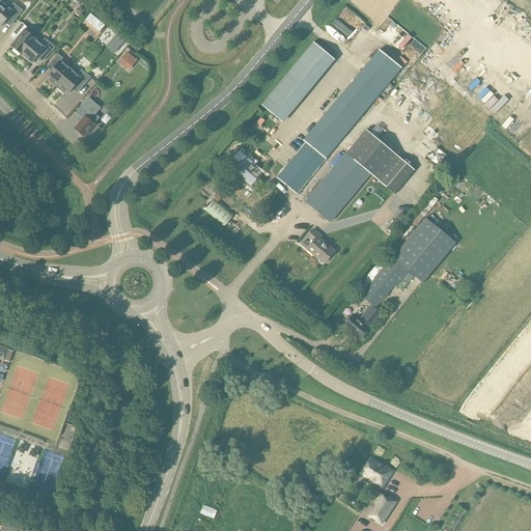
[(3,3),(0,6),(0,27),(1,28),(6,21),(11,25),(23,11),(14,3),(9,8),(3,3)]
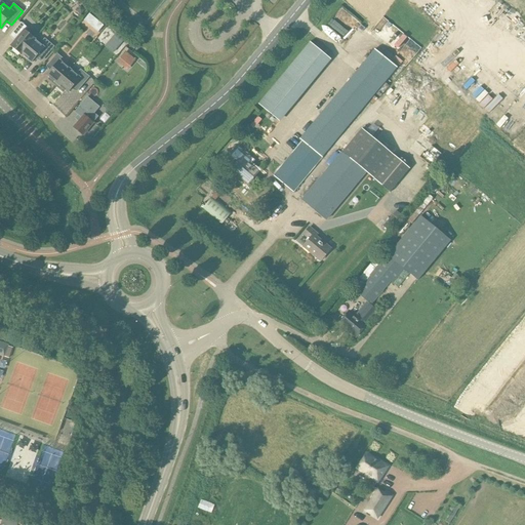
[(80,6),(76,10),(81,15),(85,10),(80,6)]
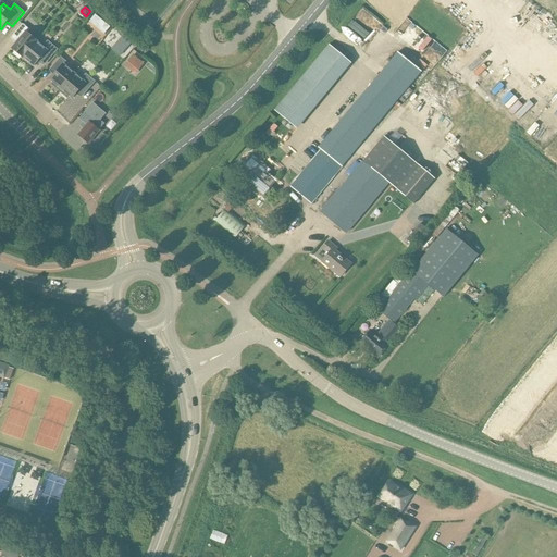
[(23,59),(23,58),(37,41),(26,32),(28,29),(23,25),(13,37),(19,41),(11,49),(23,59)]
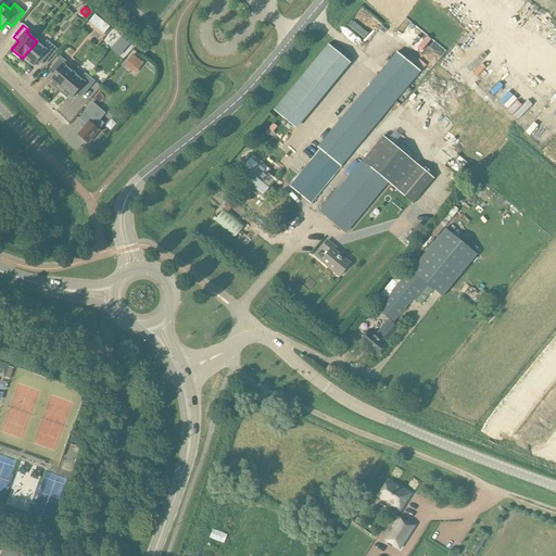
[(122,37),(114,46),(123,53),(130,45),(122,37)]
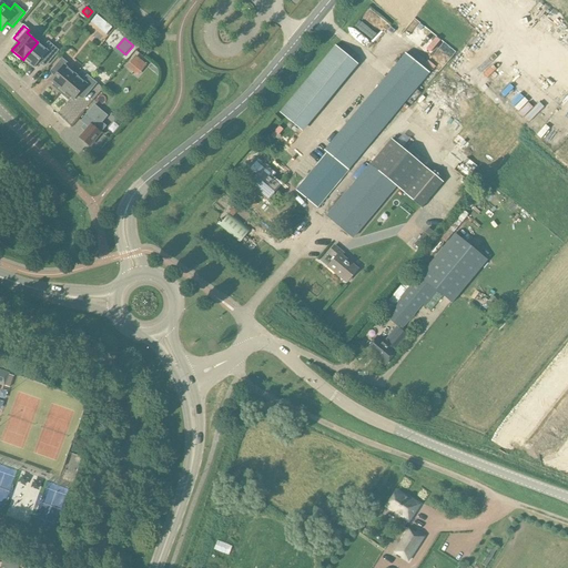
[(38,42),(23,59),(34,68),(41,61),(47,66),(59,51),(49,42),(43,48),(38,42)]
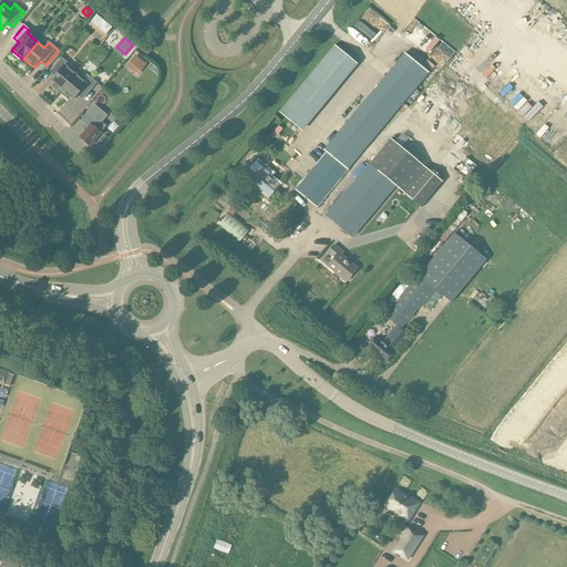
[(280,113),(288,120),(302,132),(358,64),(336,45),(280,113)]
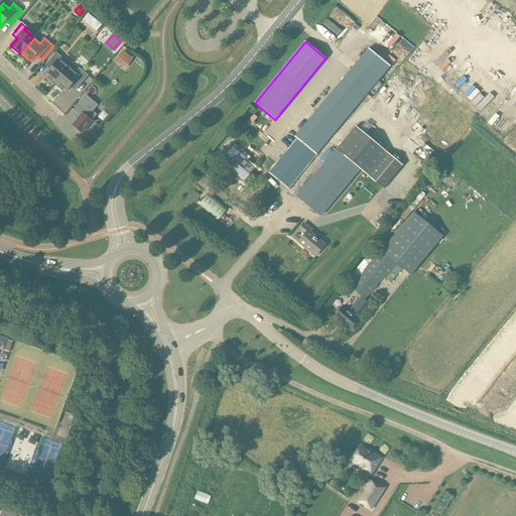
[(124,50),(115,60),(125,69),(133,58),(124,50)]
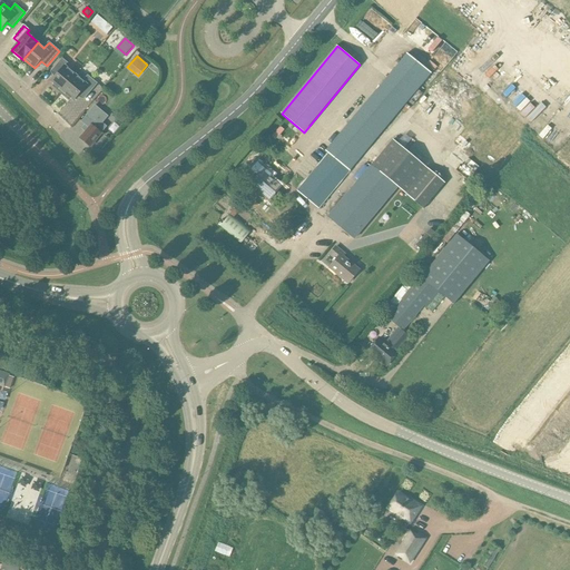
[(332,150),(353,168),(431,74),(411,57),(332,150)]
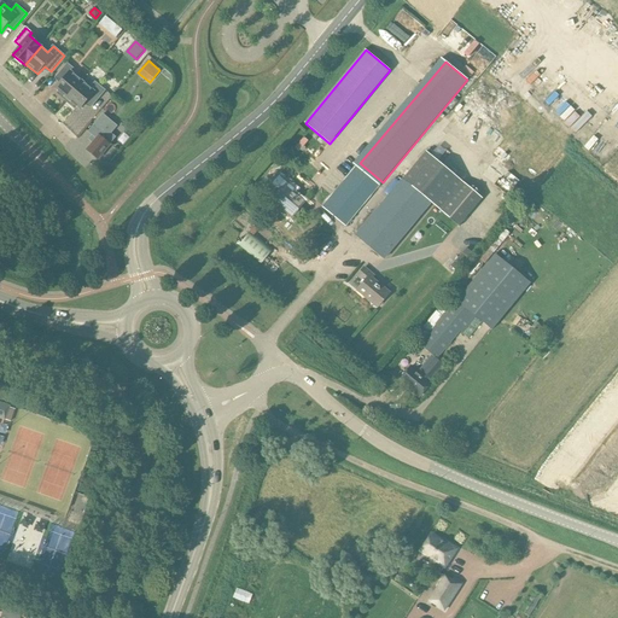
[(65,101),(82,82),(71,73),(74,69),(68,63),(57,76),(62,81),(56,89),(58,92),(57,94),(65,101)]
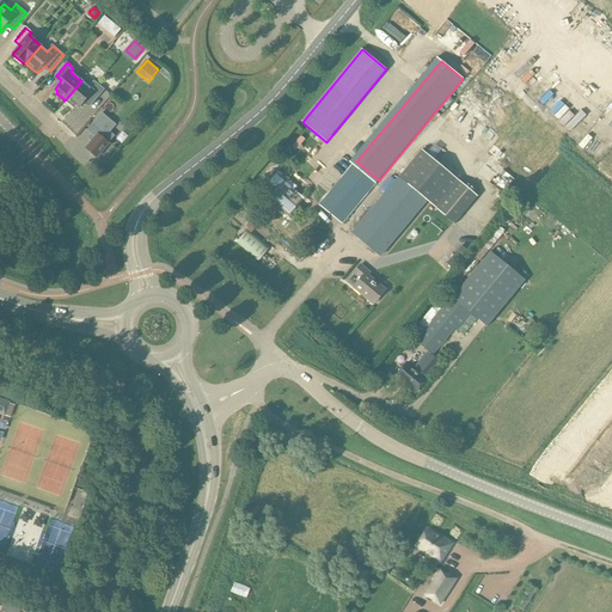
[(81,81),(65,101),(74,109),(75,106),(79,109),(86,101),(91,105),(105,90),(95,81),(89,87),(81,81)]
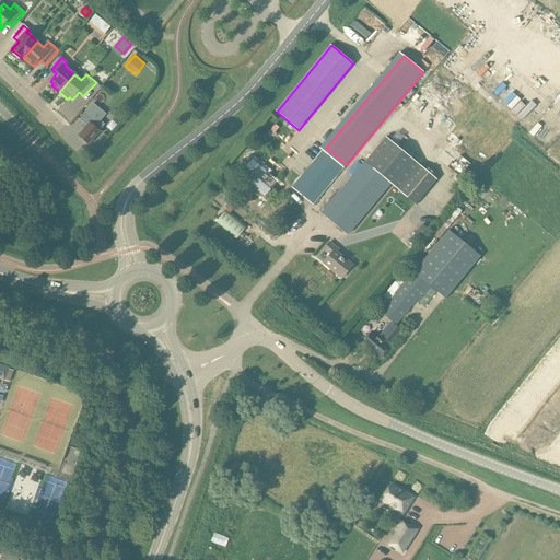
[(84,130),(79,137),(89,144),(100,131),(100,130),(105,125),(101,121),(106,115),(100,109),(93,104),(80,119),(83,123),(84,124),(82,125),(83,129),(84,130)]
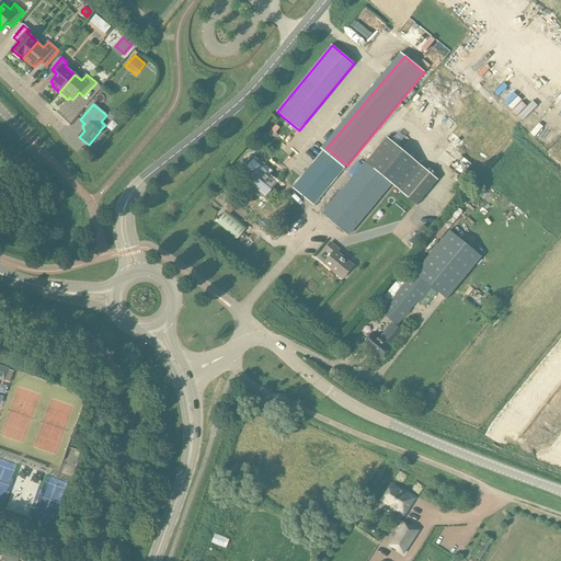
[(276,125),(267,135),(272,138),(281,128),(276,125)]
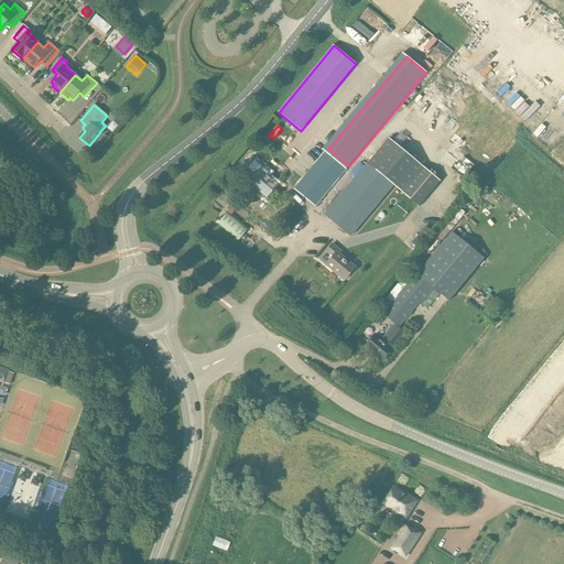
[(388,138),(328,210),(325,215),(349,236),(354,231),(392,184),(419,205),(438,181),(388,138)]
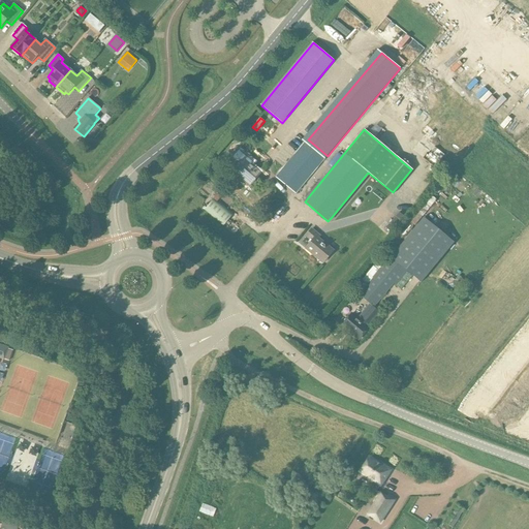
[(308,139),(277,178),(296,194),(328,156),(308,139)]
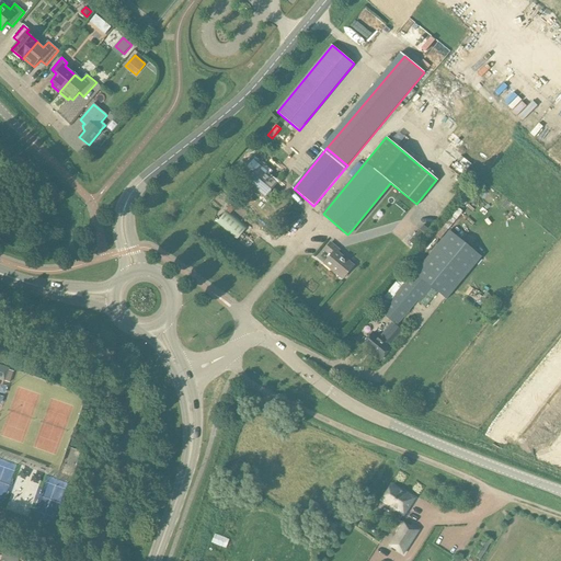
[(265,197),(273,189),(277,183),(261,170),(263,168),(254,160),(248,168),(254,173),(247,181),(265,197)]
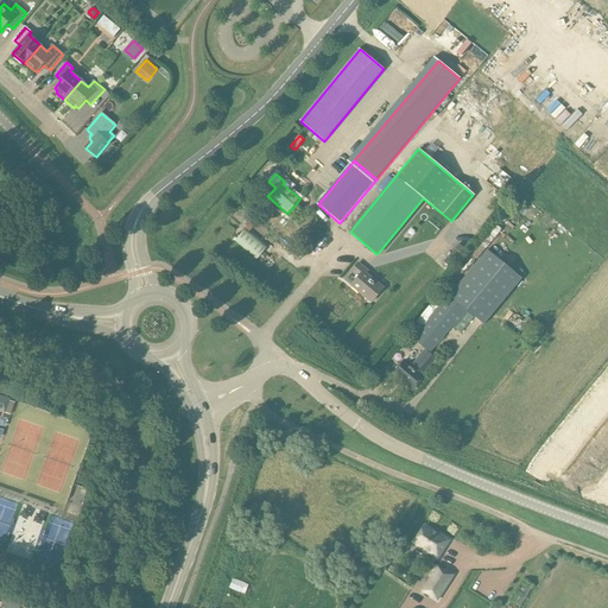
[(235,241),(252,255),(257,260),(268,246),(247,228),(235,241)]
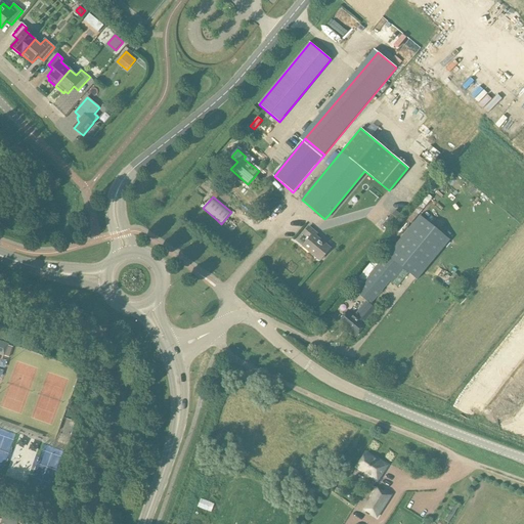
[(395,211),(382,226),(387,230),(400,215),(395,211)]
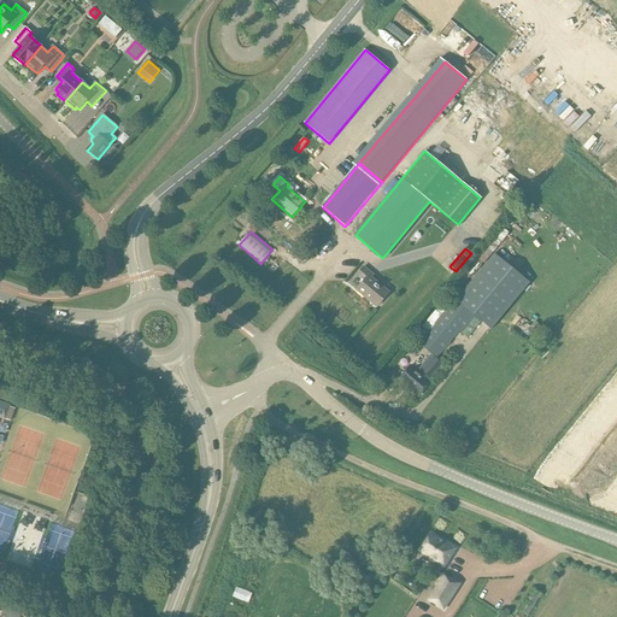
[(434,313),(413,339),(415,340),(432,354),(432,356),(434,353),(438,357),(450,345),(447,344),(458,331),(460,334),(475,317),(483,324),(491,331),(500,321),(530,283),(494,254),(474,278),(453,304),(451,301),(459,292),(457,289),(456,288),(434,313)]
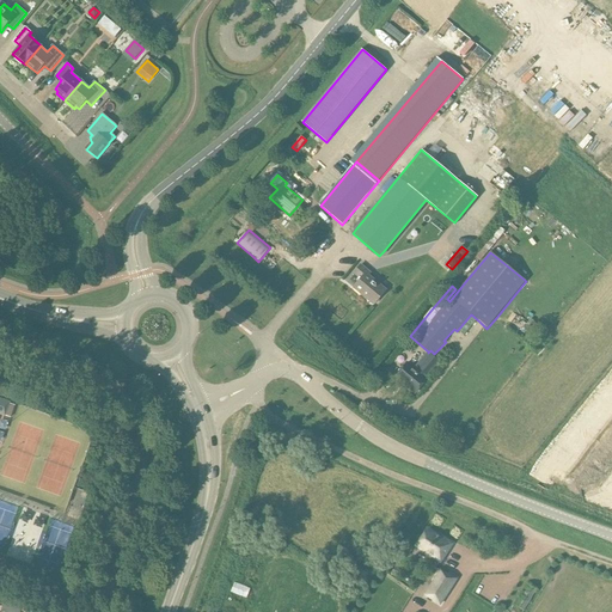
[(373,306),(386,291),(369,275),(372,274),(361,264),(353,274),(361,280),(353,288),(373,306)]
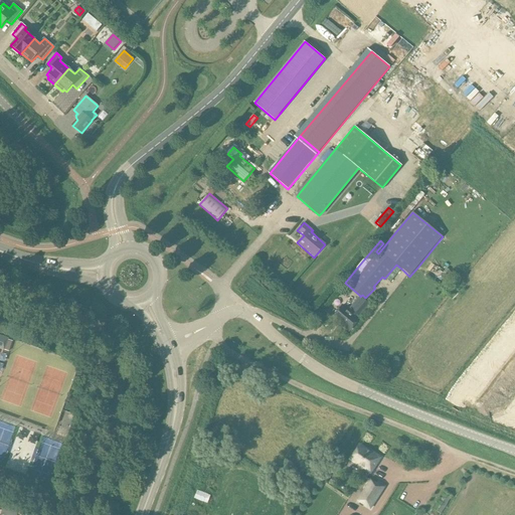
[(372,226),(366,232),(370,235),(376,229),(372,226)]
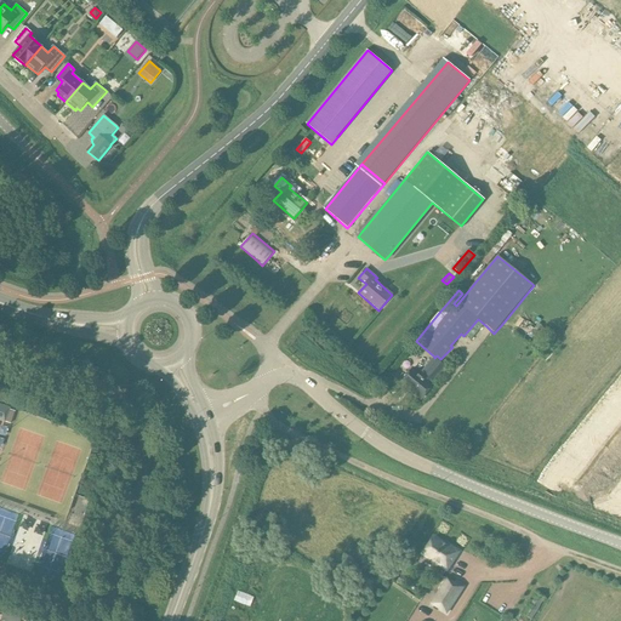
[(403,278),(396,285),(400,290),(408,281),(403,278)]
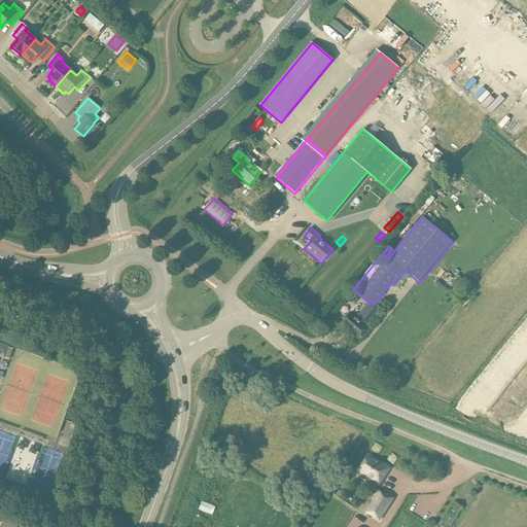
[(406,272),(394,285),(399,289),(411,276),(406,272)]
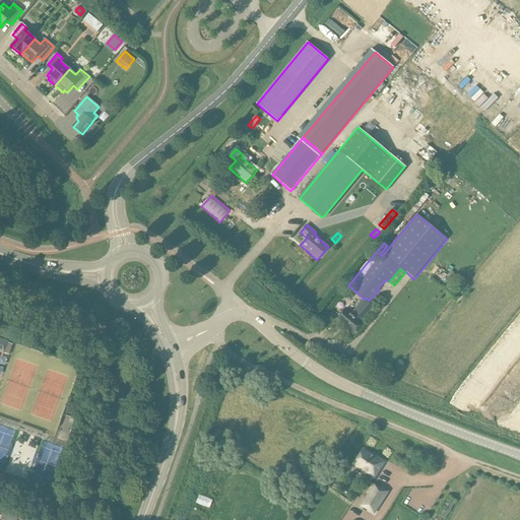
[(456,284),(449,291),(453,295),(459,287),(456,284)]
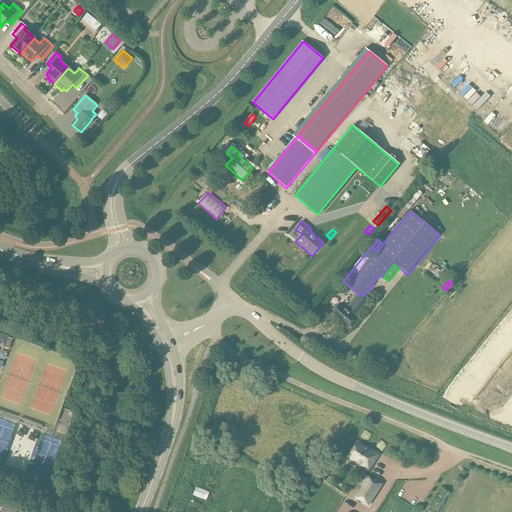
[(352,304),(350,307),(348,310),(340,304),(330,316),(347,329),(357,317),(356,317),(368,303),(360,296),(353,304),(352,304)]
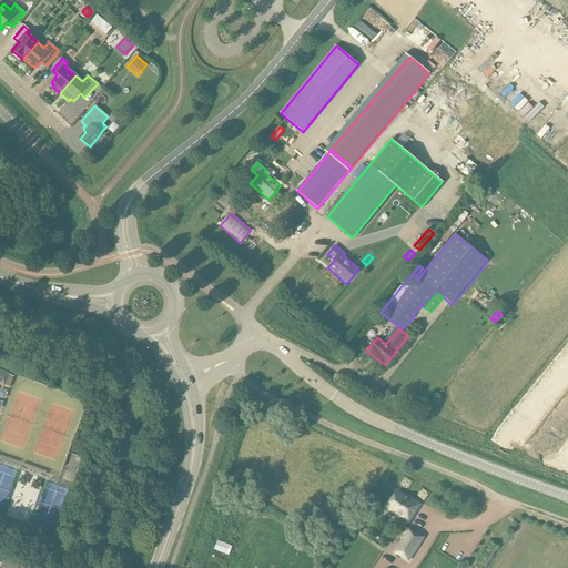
[(0,384),(0,385),(10,388),(13,376),(9,375),(9,374),(0,369),(0,384)]
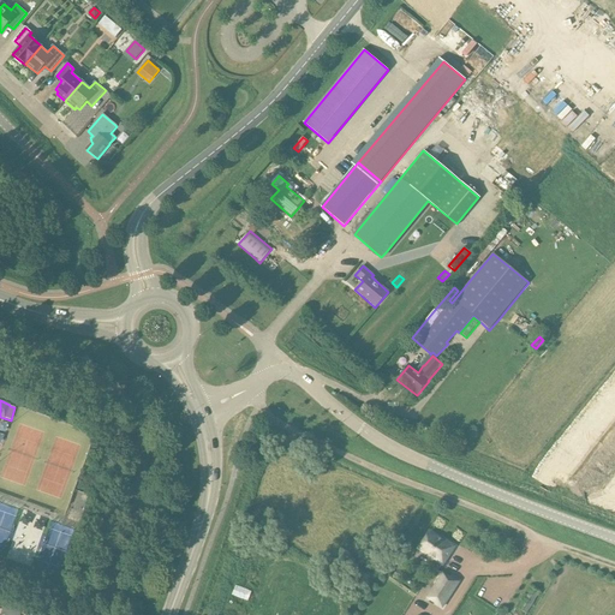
[(599,445),(591,454),(595,458),(593,458),(611,473),(614,469),(614,431),(603,447),(599,445)]
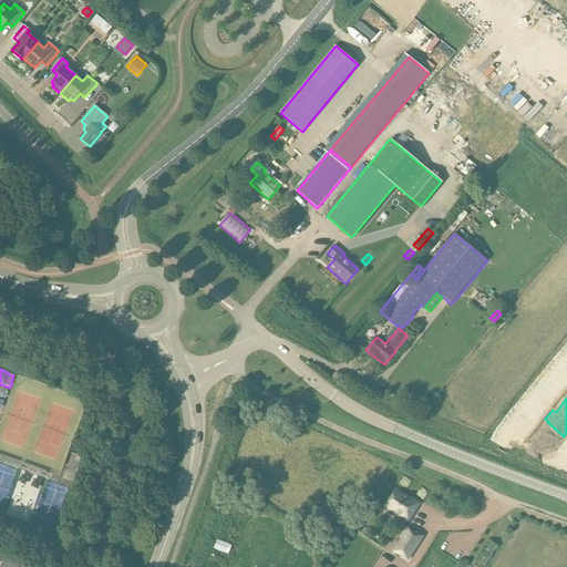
[(401,515),(400,516),(409,522),(420,504),(410,497),(409,498),(397,491),(387,505),(401,515)]
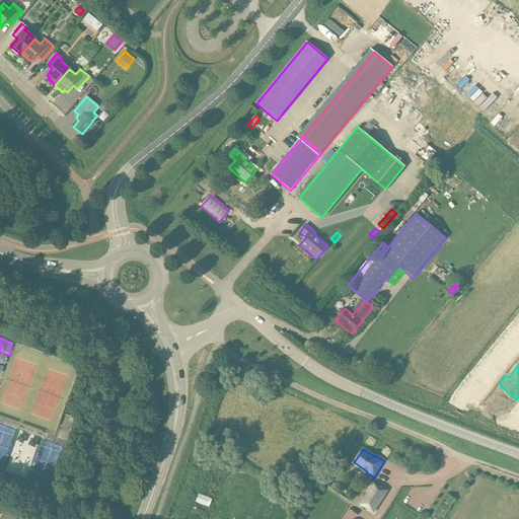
[(331,477),(325,486),(330,490),(337,482),(331,477)]
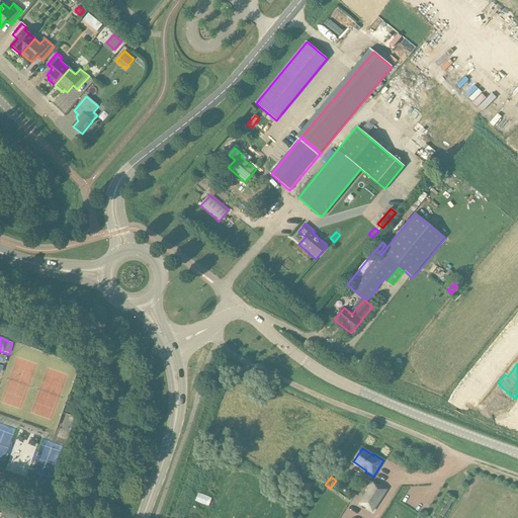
[(379,487),(373,484),(360,504),(372,512),(386,490),(379,486),(379,487)]
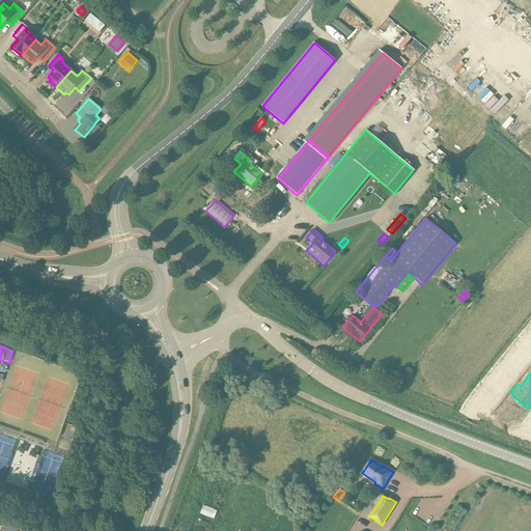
[(216,510),(203,506),(200,514),(213,520),(216,510)]
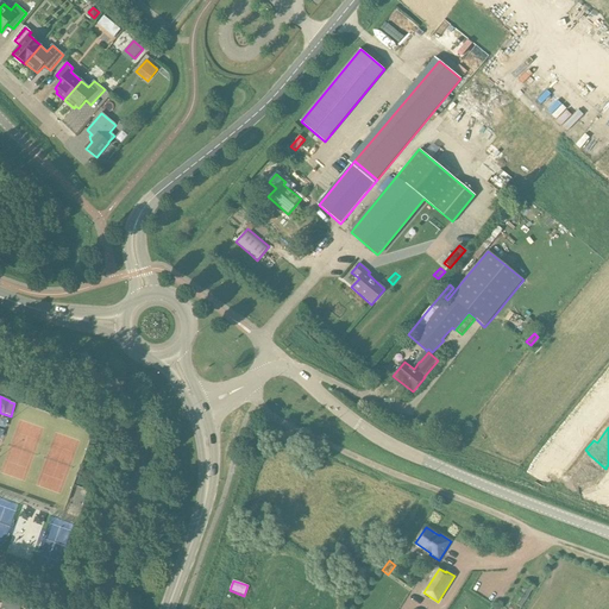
[(513,603),(521,608),(534,586),(526,582),(513,603)]
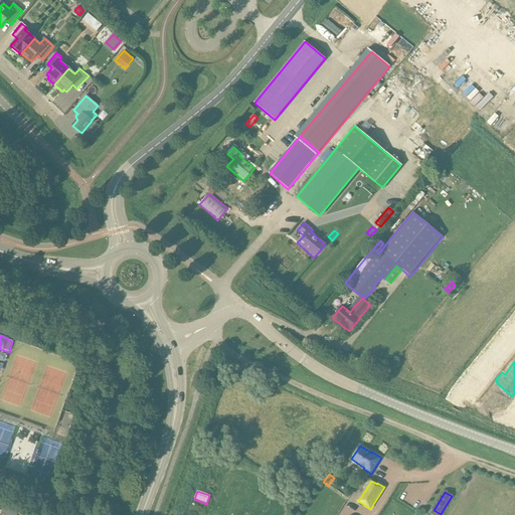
[(5,504),(0,514),(17,514),(19,508),(5,504)]
